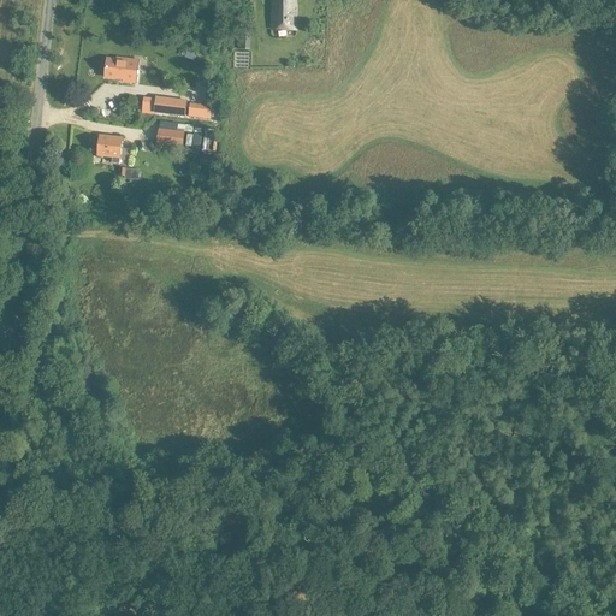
[(272,0),(272,30),(295,31),(296,0),(272,0)]
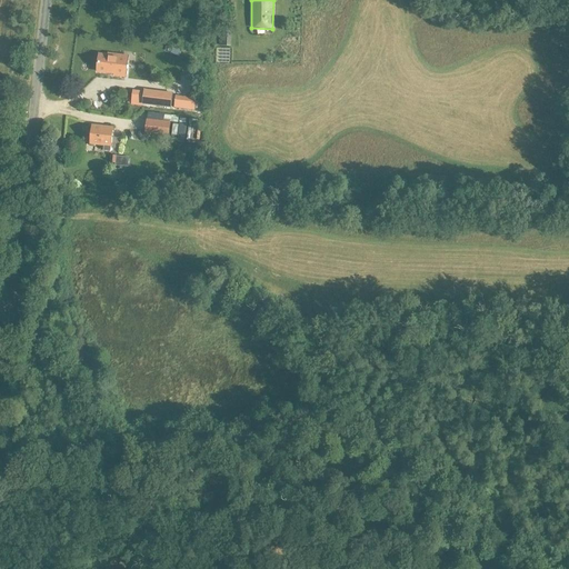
[(221,29),(219,41),(227,42),(229,30),(221,29)]
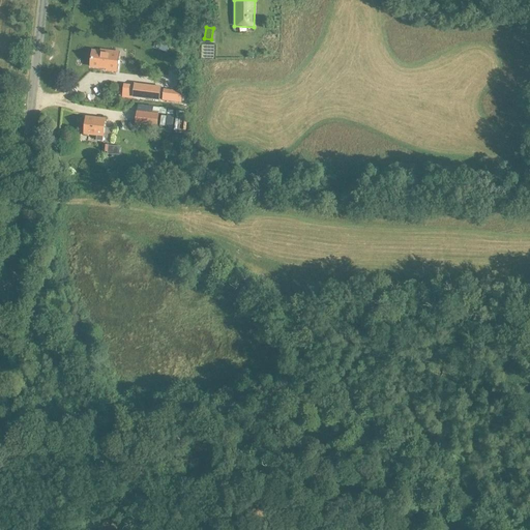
[(107,68),(107,69),(116,70),(118,53),(111,52),(111,51),(100,49),(100,51),(92,50),(90,66),(107,68)]
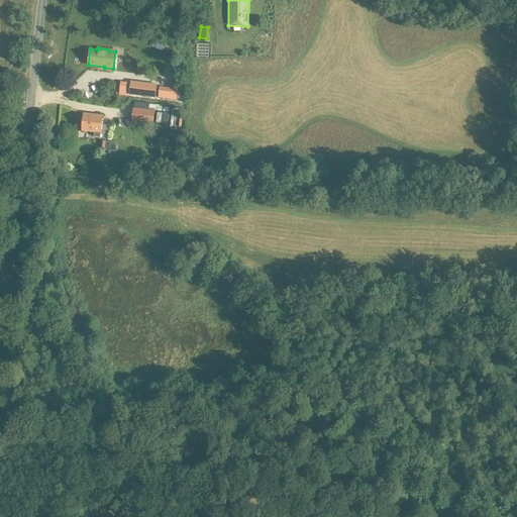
[(154,98),(156,86),(131,83),(130,95),(154,98)]
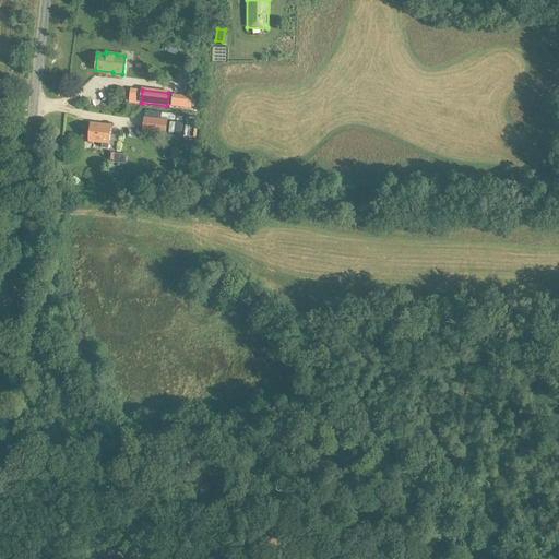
[(144,118),(143,131),(159,133),(161,119),(144,118)]
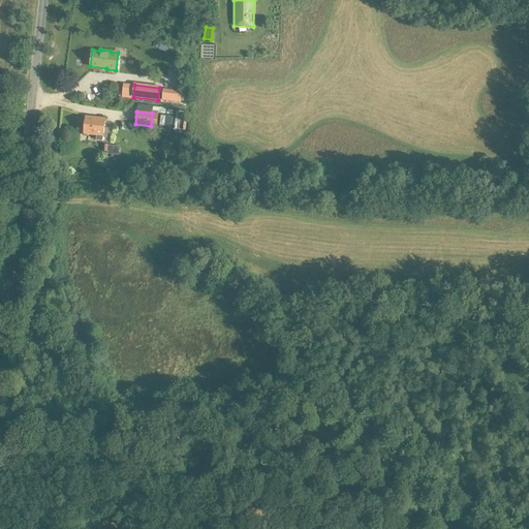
[(103,136),(105,119),(86,117),(84,134),(103,136)]
